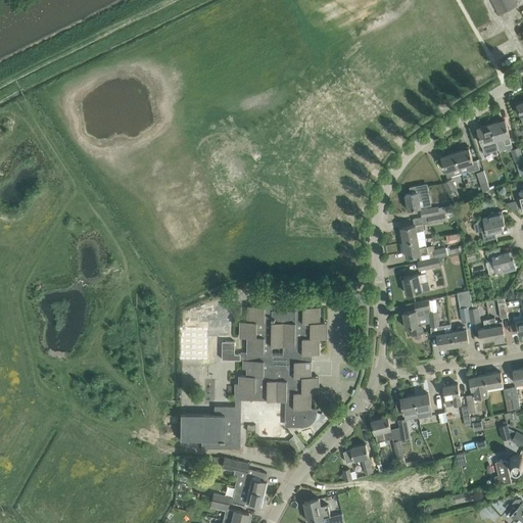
[(491,0),(494,5),(500,14),(517,5),(515,1),(515,0),(491,0)]
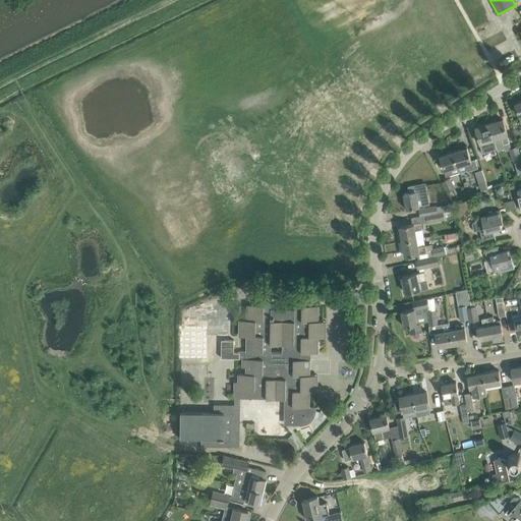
[(507,135),(508,135),(503,119),(503,120),(498,122),(497,121),(488,123),(494,139),(502,137),(504,145),(510,142),(507,135)]
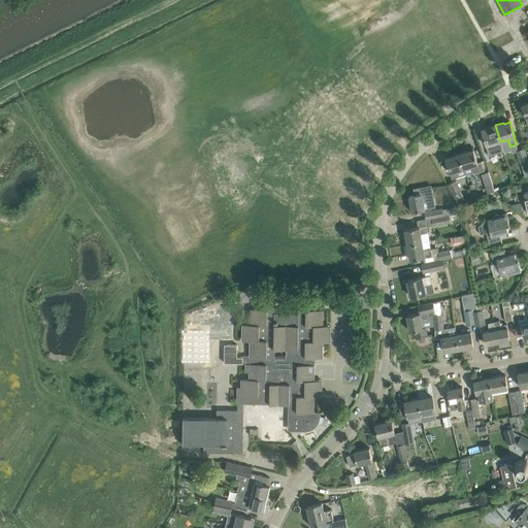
[(482,129),(485,139),(486,144),(489,155),(503,151),(500,141),(495,125),(488,128),(488,129),(483,130),(482,129)]
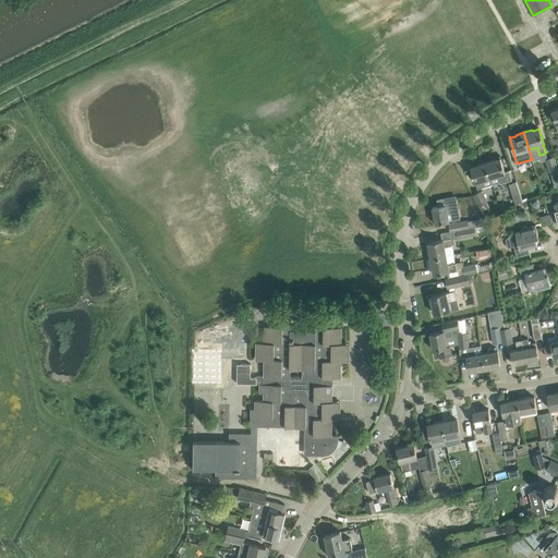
[(546,159),(554,184),(557,183),(557,169),(554,157),(546,159)]
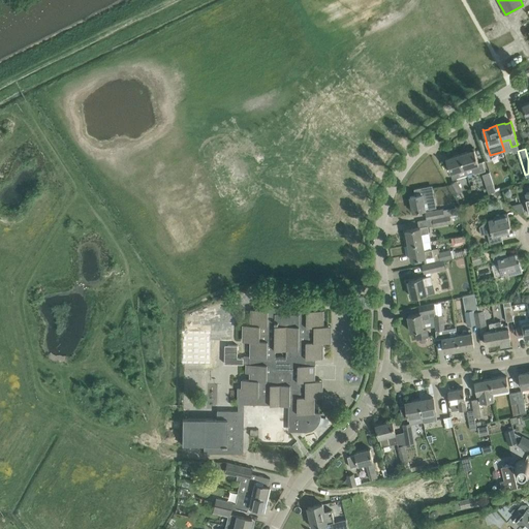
[(474,150),(460,154),(465,168),(472,166),(474,174),(486,170),(483,161),(478,163),(474,150)]
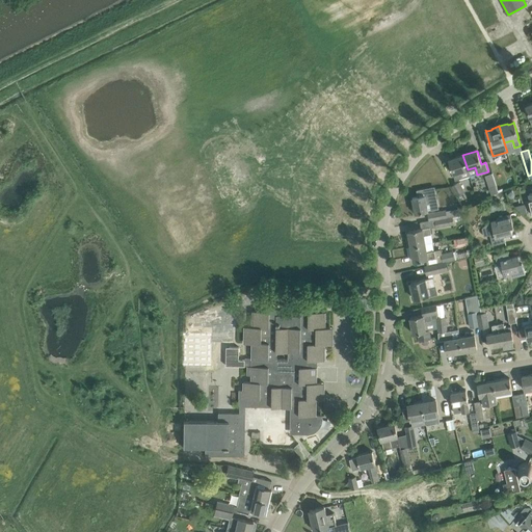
[(468,169),(462,155),(449,160),(455,180),(461,178),(459,171),(468,169)]
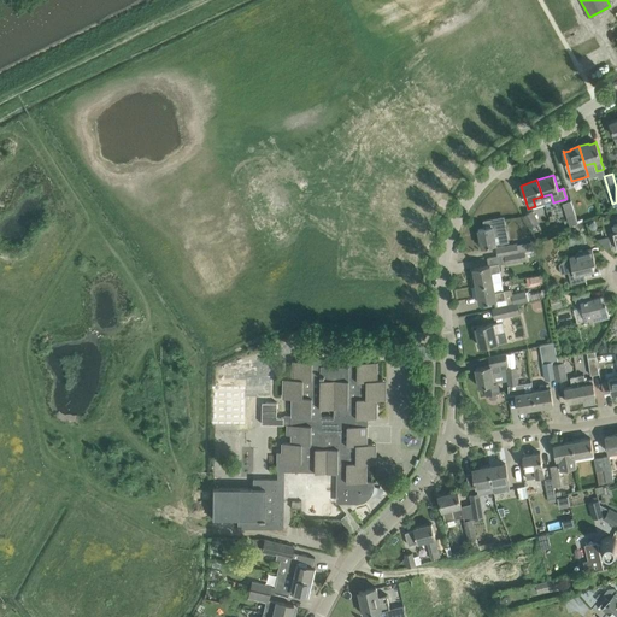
[(568,187),(571,200),(573,200),(577,215),(586,212),(581,198),(577,183),(568,187)]
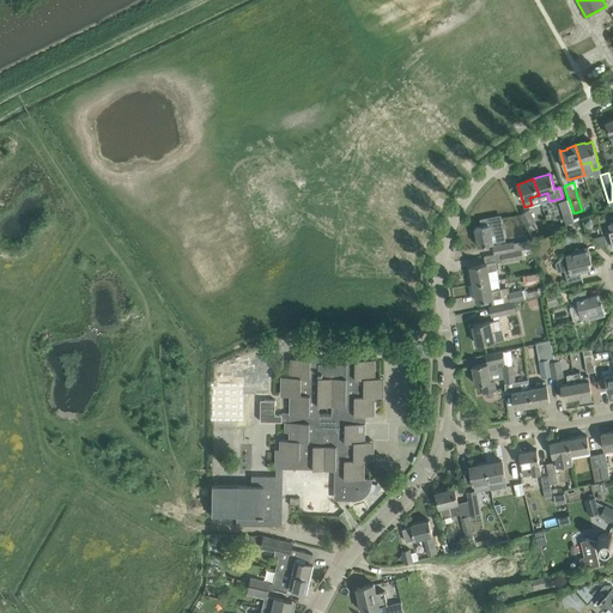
[(559,202),(566,224),(575,222),(568,200),(559,202)]
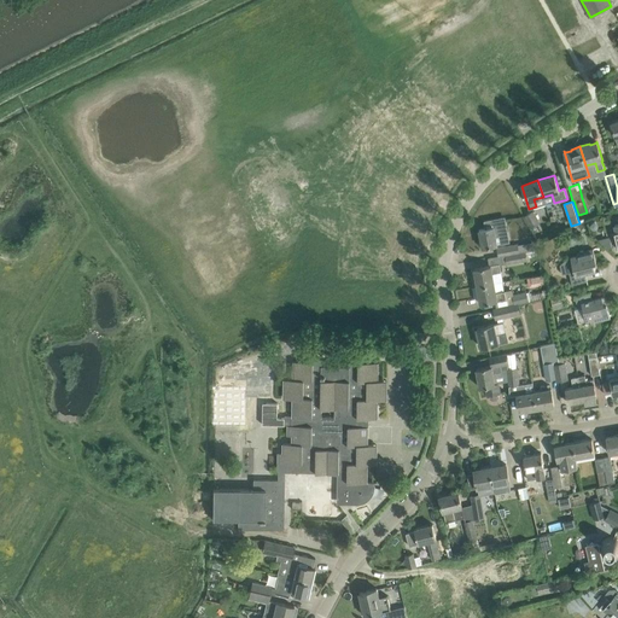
[(525,216),(531,227),(540,222),(532,211),(525,216)]
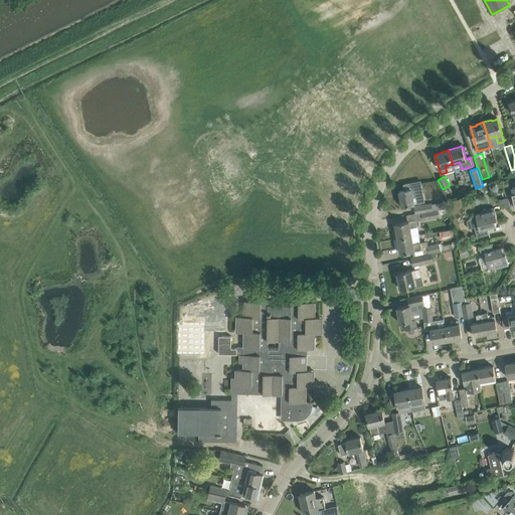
[(399,205),(401,205),(402,206),(414,204),(412,196),(422,194),(421,187),(420,181),(403,184),(405,190),(399,191),(400,199),(398,200),(399,205)]
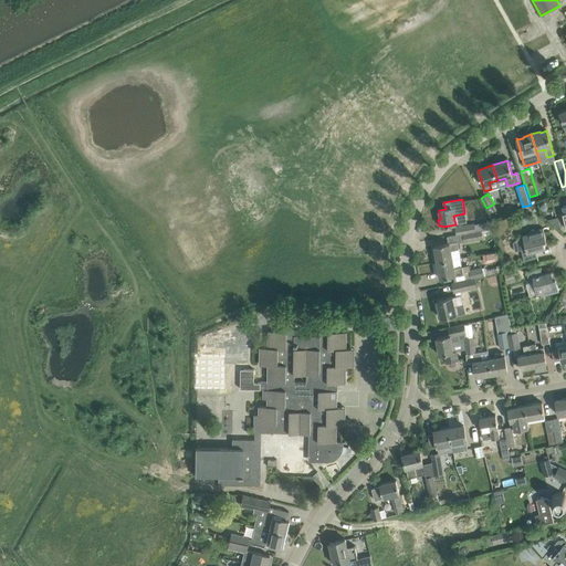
[(475,231),(474,223),(456,227),(457,234),(462,233),(475,231)]
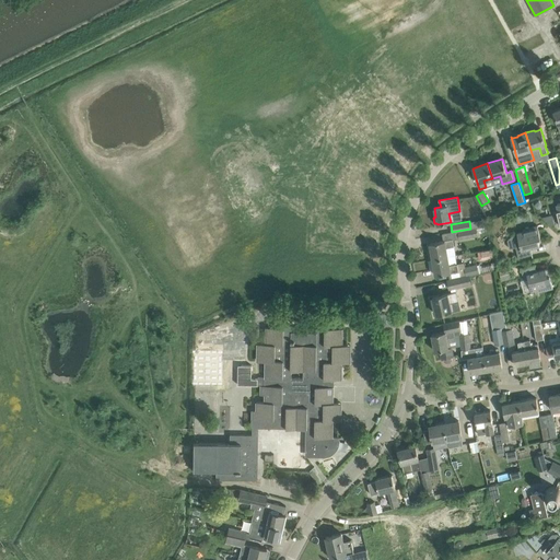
[(537,236),(539,235),(537,225),(523,230),(523,231),(517,233),(518,237),(516,237),(513,235),(508,241),(510,248),(516,247),(518,258),(532,255),(531,248),(539,245),(537,236)]
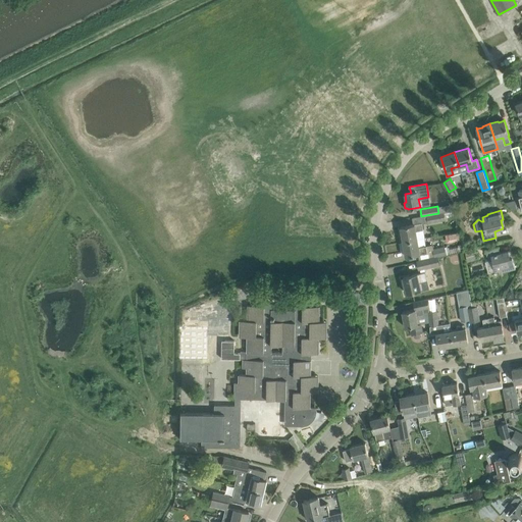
[(445,212),(438,213),(426,215),(428,223),(446,219),(445,212)]
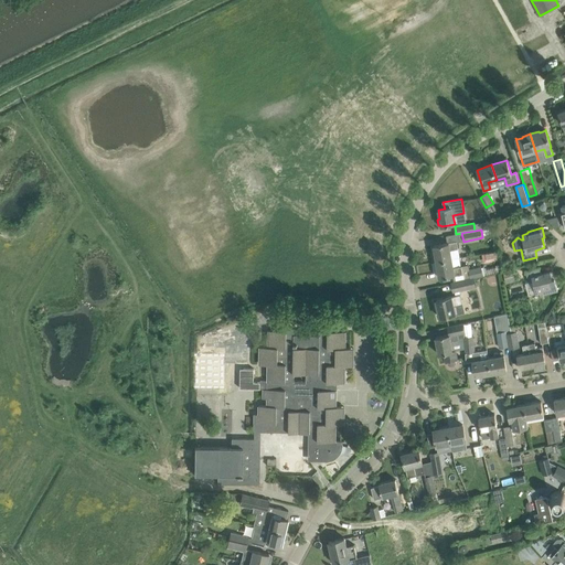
[(435,252),(432,252),(434,260),(436,260),(436,262),(451,259),(450,251),(458,248),(457,242),(449,243),(448,243),(434,245),(435,252)]
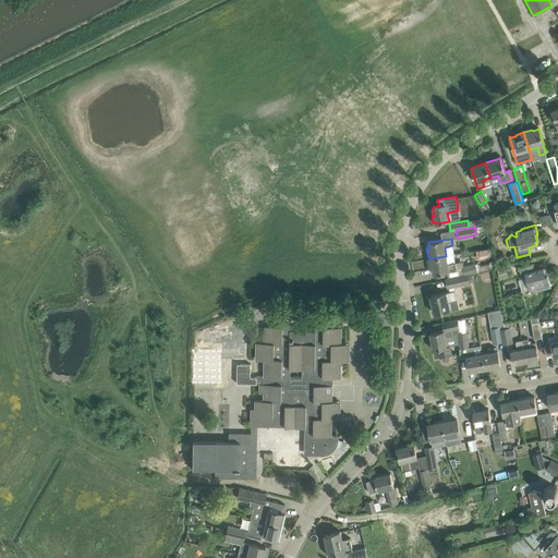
[(446,256),(431,258),(434,275),(449,271),(457,270),(456,264),(448,265),(446,256)]
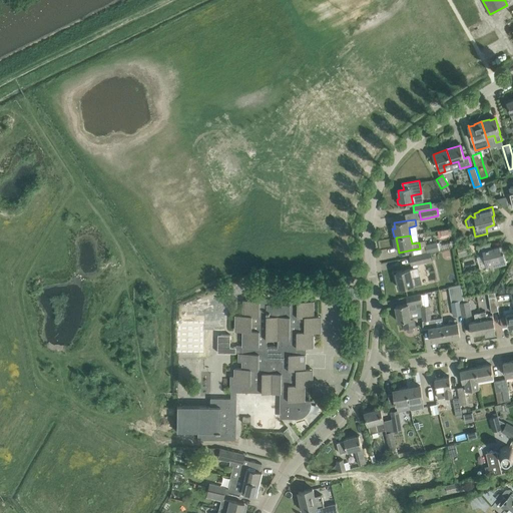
[(413,249),(410,250),(411,257),(422,254),(439,250),(437,241),(425,244),(425,240),(419,242),(420,248),(413,249)]
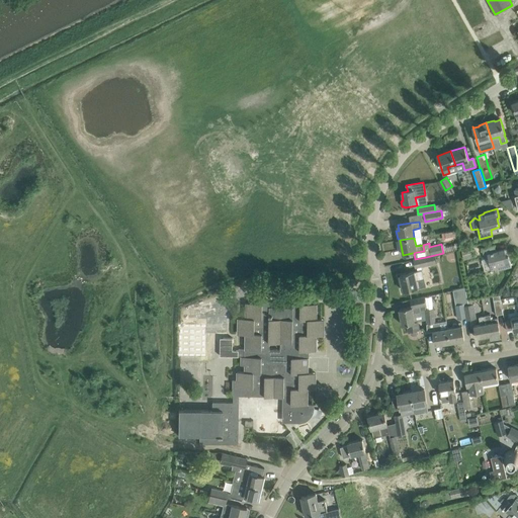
[(485,248),(483,248),(485,259),(489,258),(491,269),(497,267),(498,270),(502,269),(511,266),(509,258),(508,255),(506,256),(505,249),(496,251),(495,245),(485,248)]
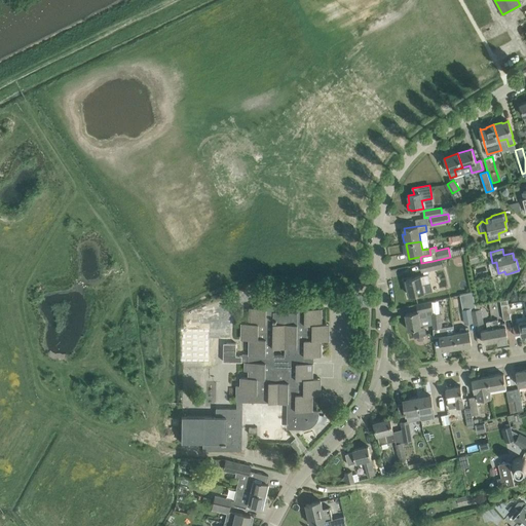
[(468,253),(472,263),(479,261),(477,251),(468,253)]
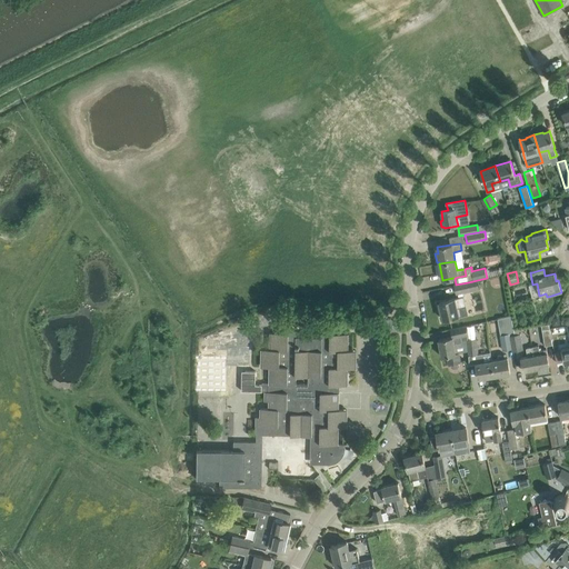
[(453,286),(456,295),(470,291),(468,282),(456,285),(453,286)]
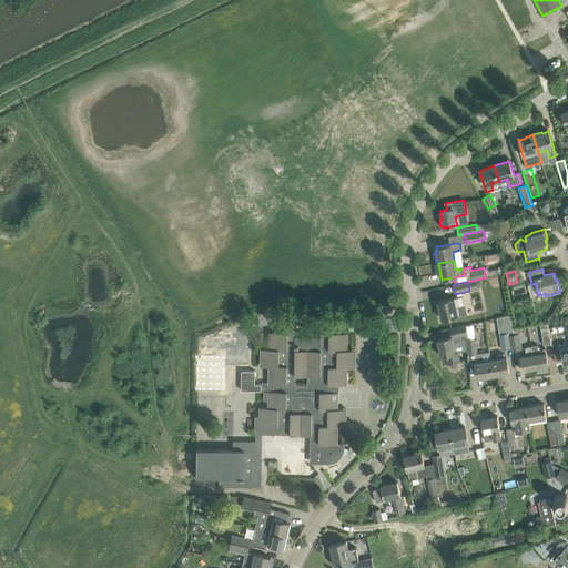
[(463,296),(438,302),(443,320),(458,315),(456,307),(465,305),(463,296)]
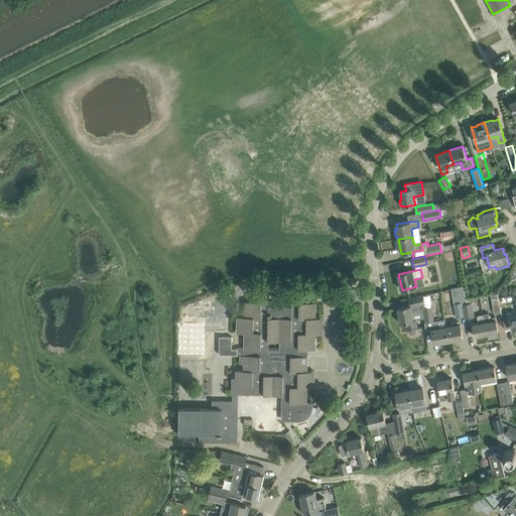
[(457,317),(465,316),(463,304),(467,303),(464,286),(452,289),(457,317)]
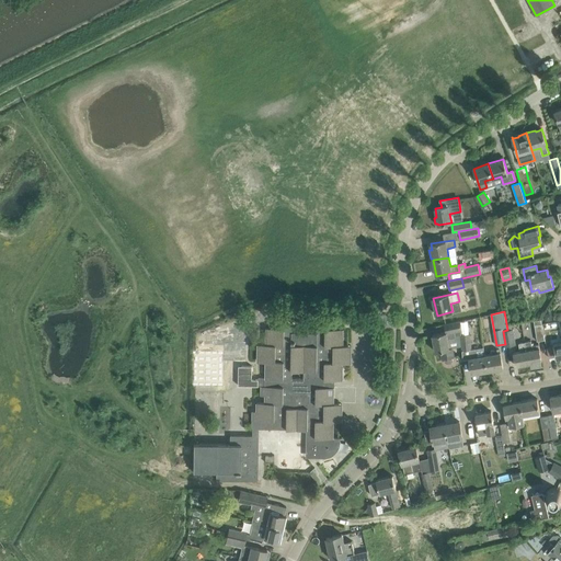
[(534,321),(537,341),(545,340),(541,319),(534,321)]
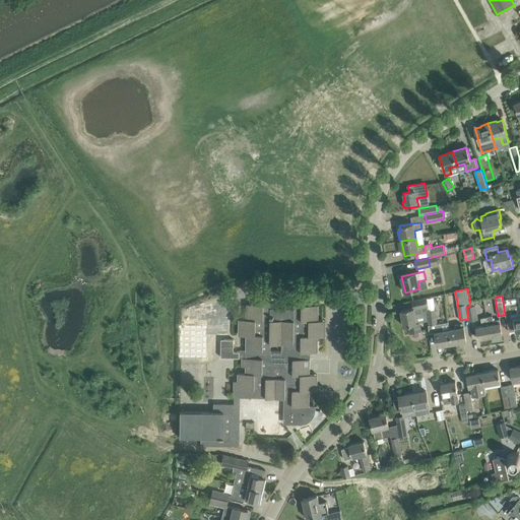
[(414,308),(401,311),(403,326),(408,325),(409,333),(411,333),(412,336),(414,337),(417,336),(419,334),(419,331),(421,331),(420,322),(428,321),(427,311),(428,311),(427,299),(413,302),(414,308)]
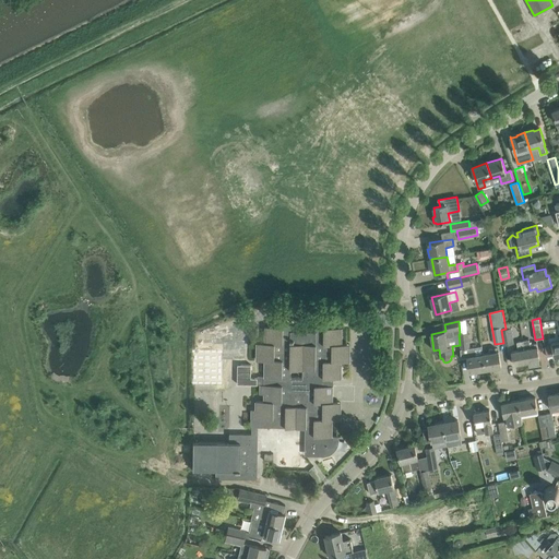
[(265,343),(258,343),(257,360),(265,360),(265,377),(265,384),(329,385),(329,378),(342,379),(342,378),(341,378),(341,361),(351,363),(351,361),(349,361),(349,344),(341,344),(342,329),(343,329),(343,328),(332,328),(326,328),(324,328),(324,332),(283,331),(284,326),(265,326),(265,343)]
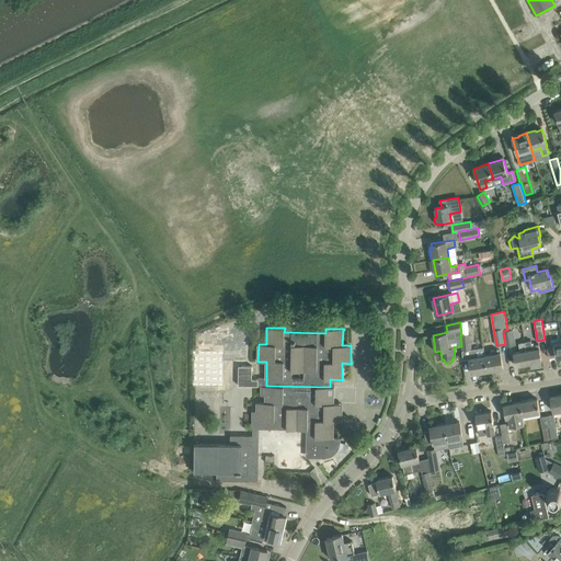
[(505,344),(505,346),(516,344),(513,330),(507,330),(503,331),(505,344)]
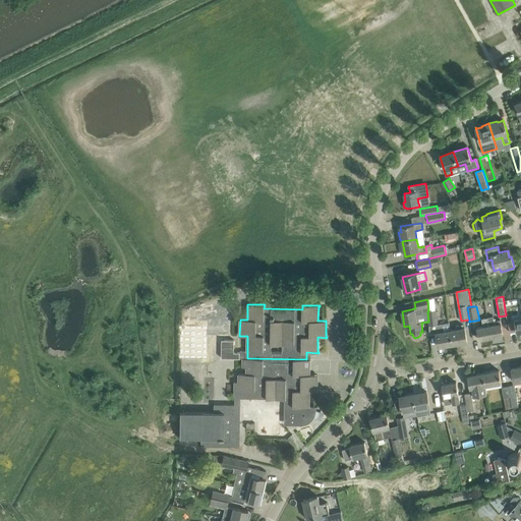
[(437,310),(428,311),(427,311),(428,322),(429,334),(436,333),(438,347),(453,344),(450,330),(450,329),(443,330),(442,324),(439,324),(437,310)]
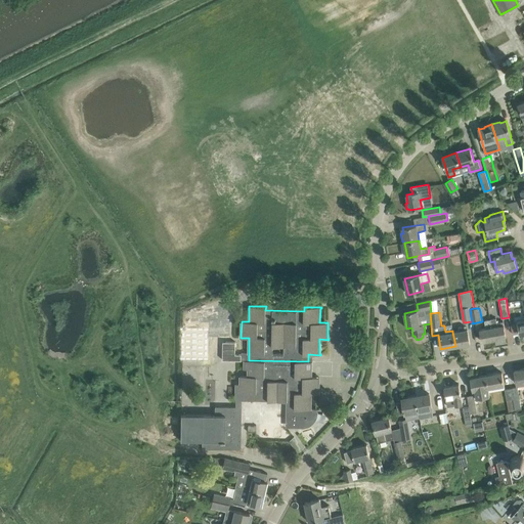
[(490,319),(490,320),(493,340),(506,338),(504,325),(504,321),(497,322),(496,317),(490,319)]
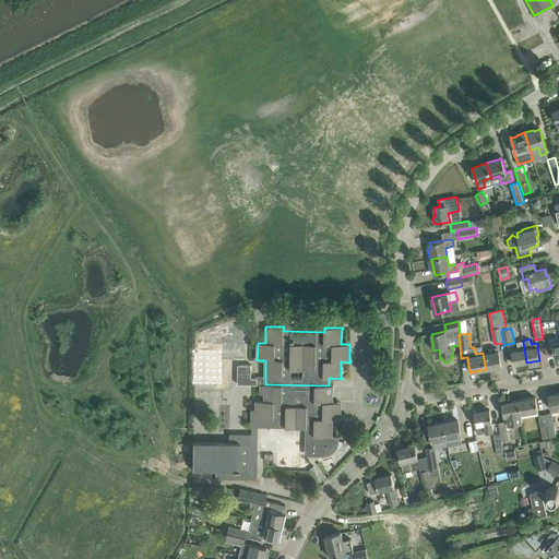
[(526,363),(523,342),(518,343),(518,347),(519,351),(511,352),(513,365),(526,363)]
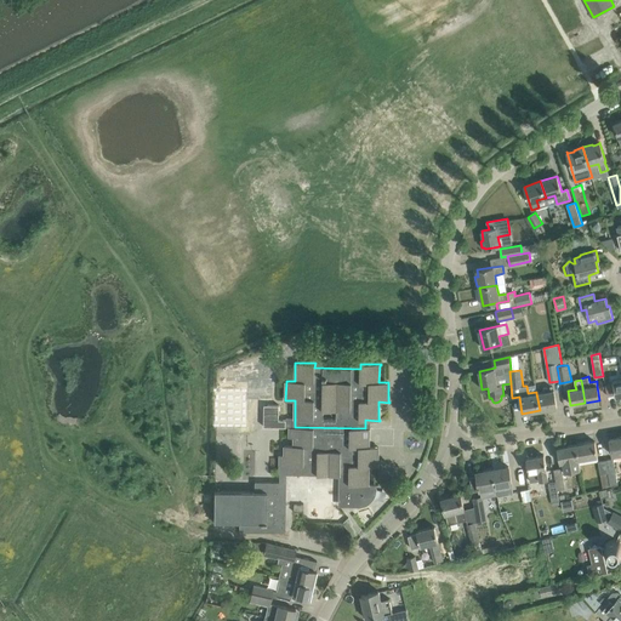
[(543,391),(536,392),(536,393),(540,410),(557,408),(554,391),(551,391),(551,387),(543,388),(543,391)]
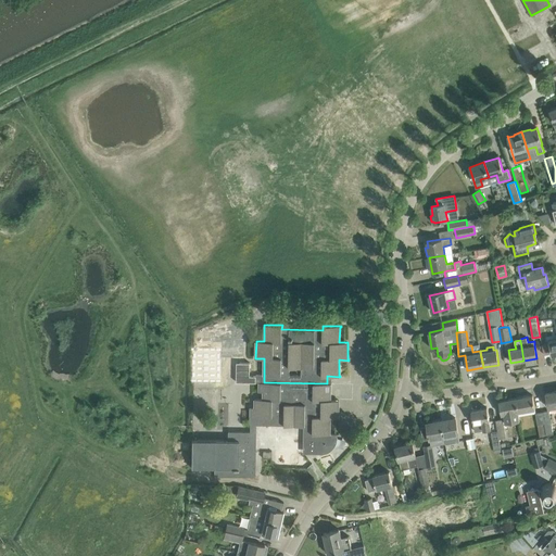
[(264,375),(256,375),(256,376),(250,376),(250,363),(237,363),(236,382),(264,382),(264,375)]
